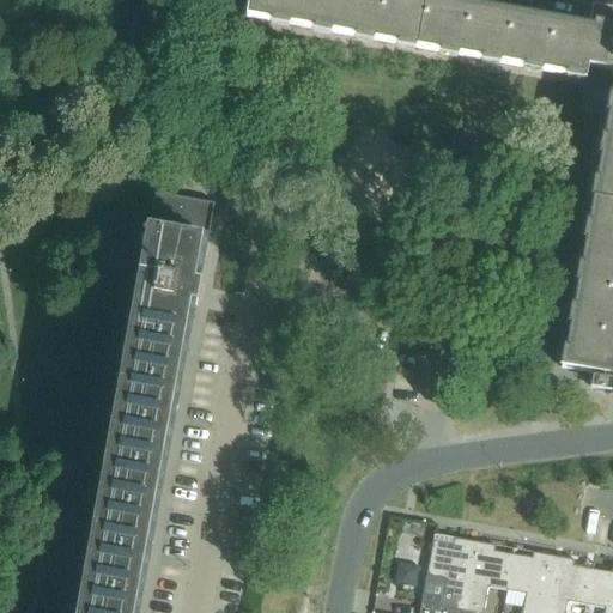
[(595,392),(610,394),(612,374),(612,12),(595,10),(593,28),(438,0),(248,0),(246,18),(584,80),(587,68),(612,72),(612,80),(560,369),(586,372),(584,378),(596,381),(595,392)]
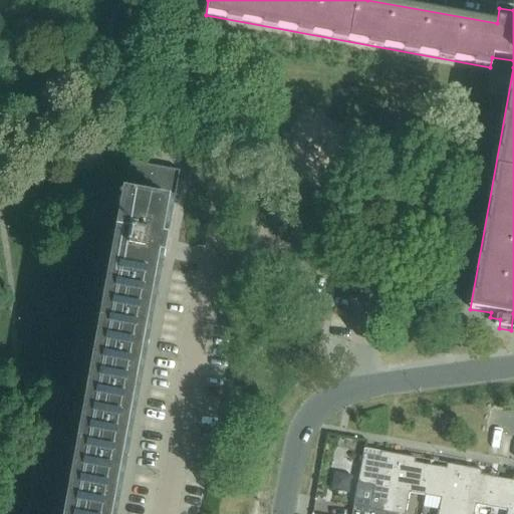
[(290,146),(300,152),(304,145),(330,162),(346,137),(310,113),(290,146)]
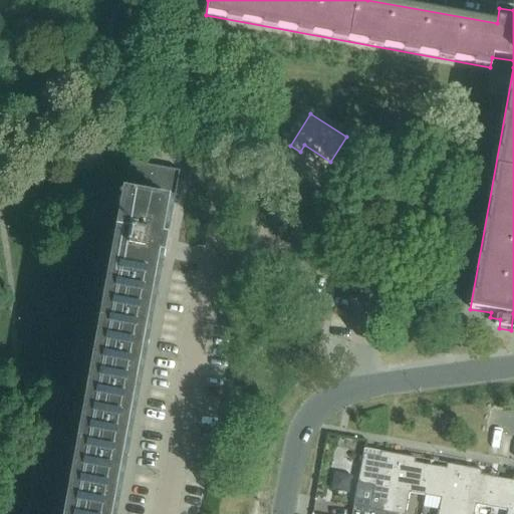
[(168,238),(178,183),(180,171),(130,162),(64,513),(116,513),(119,500),(149,341),(164,257),(165,257),(165,256),(164,256),(168,239),(168,238)]
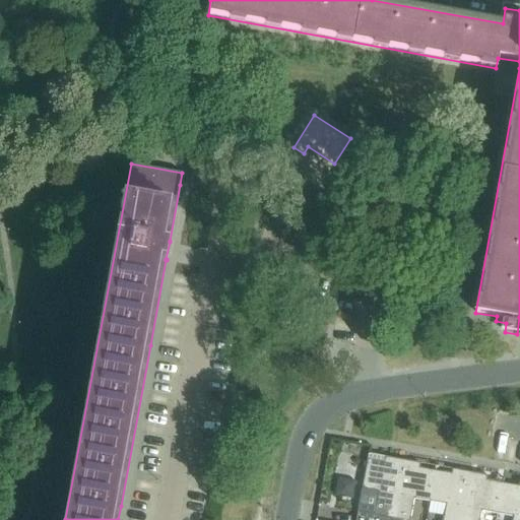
[(358,511),(355,519),(392,519),(404,460),(385,457),(383,462),(367,458),(362,489),(358,511)]
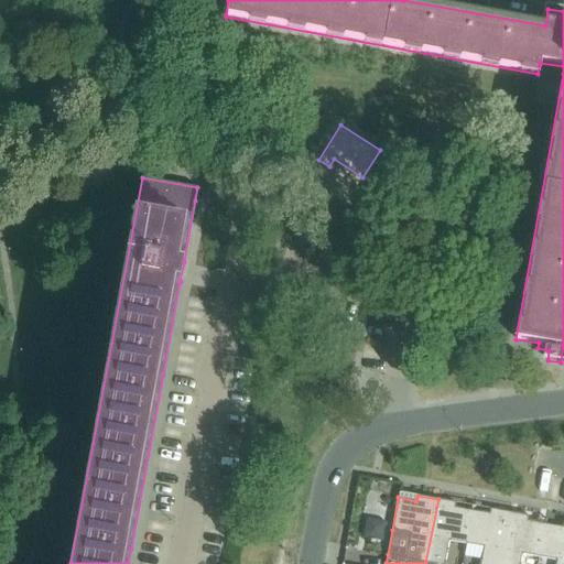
[(446,563),(451,542),(467,545),(474,511),(455,508),(456,502),(438,499),(425,563),(446,563)]
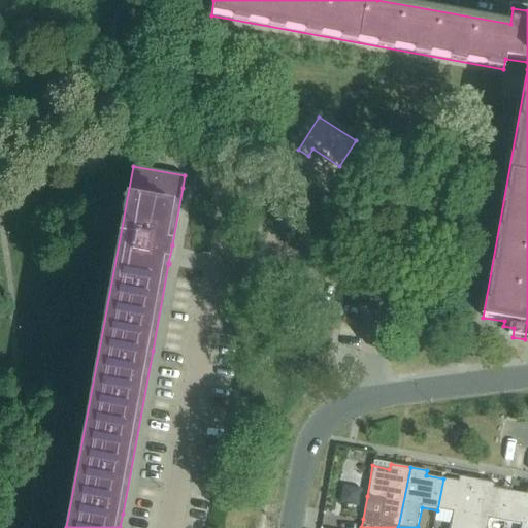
[(458,482),(443,479),(437,510),(455,514),(452,527),(469,527),(477,480),(459,476),(458,482)]
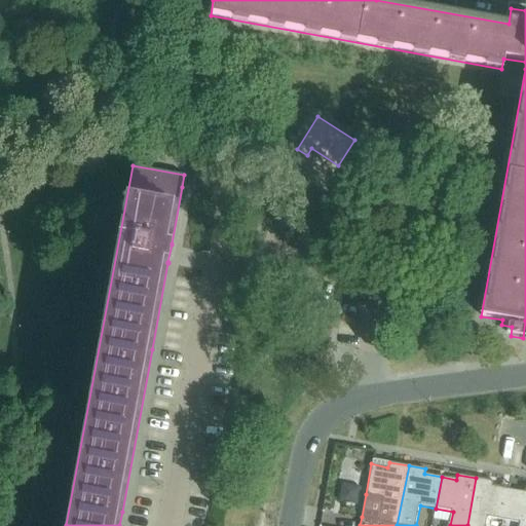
[(486,525),(488,518),(503,521),(510,489),(492,486),(493,481),(476,478),(467,525),(486,525)]
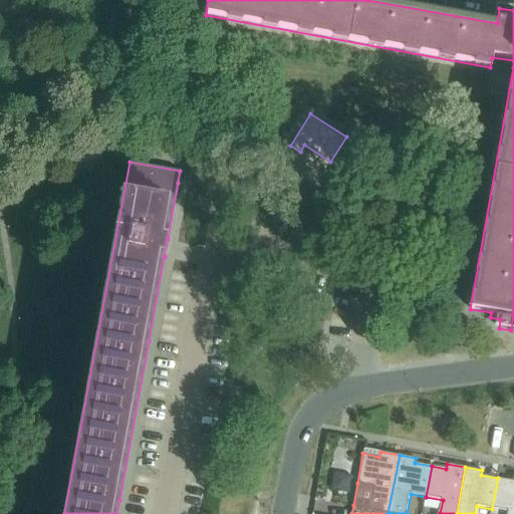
[(512,481),(498,478),(492,509),(508,512),(507,513),(513,513),(513,476),(512,481)]
